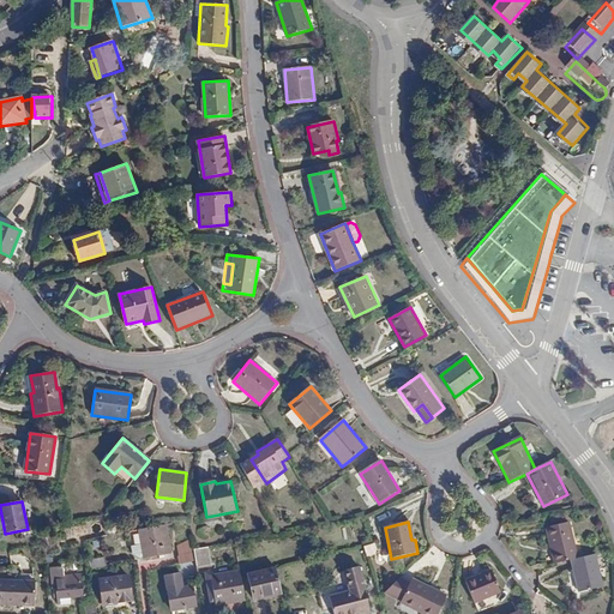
[(571,561),(579,559),(571,523),(547,529),(554,565),(571,561)]
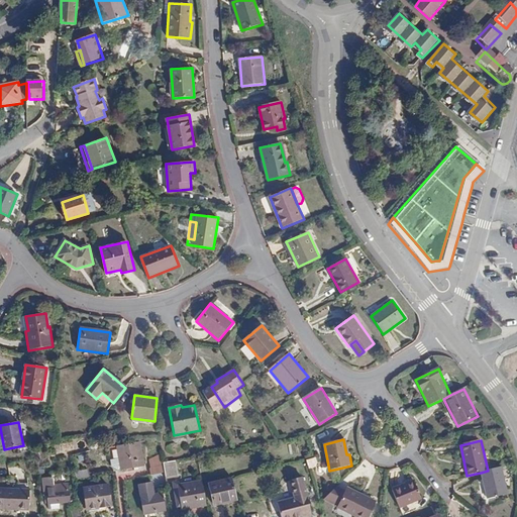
[(139,442),(129,444),(117,446),(122,471),(144,467),(139,442)]
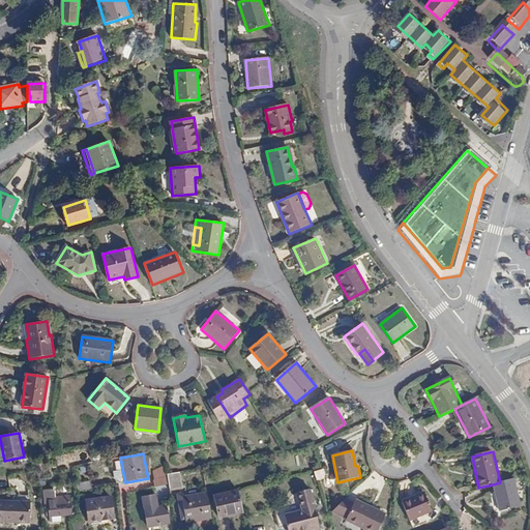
[(153,472),(155,488),(170,484),(168,474),(167,465),(153,472)]
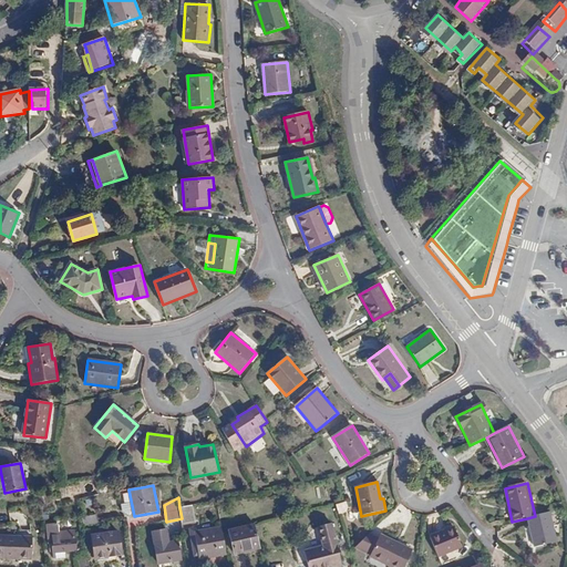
[(182,518),(183,523),(196,521),(193,505),(179,507),(182,518)]
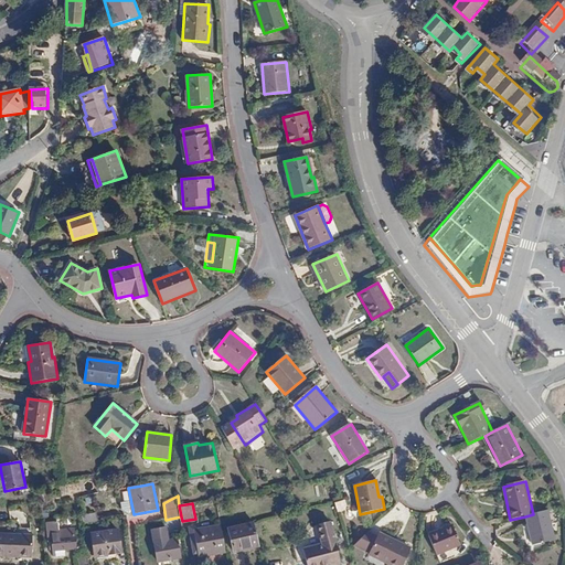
[(555,541),(548,511),(533,514),(525,516),(533,546),(555,541)]
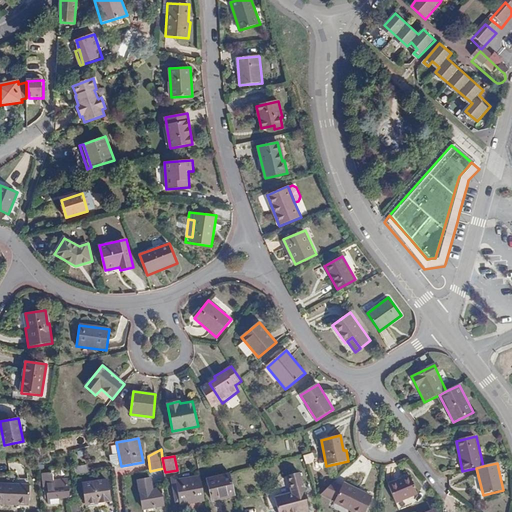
[(75,467),(76,475),(88,473),(87,465),(75,467)]
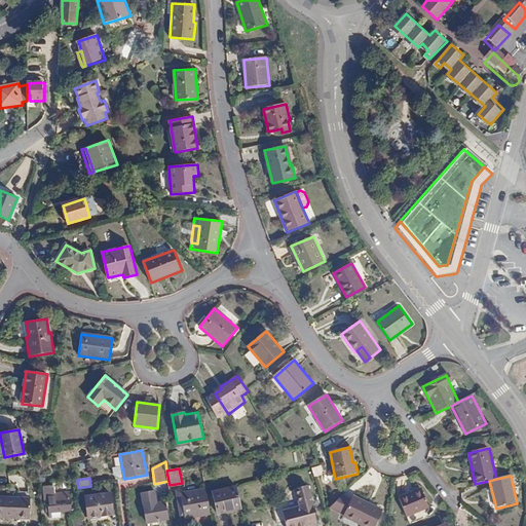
[(53,486),(44,487),(45,503),(50,503),(50,513),(51,513),(53,515),(60,515),(61,512),(71,511),(70,493),(54,494),(53,486)]
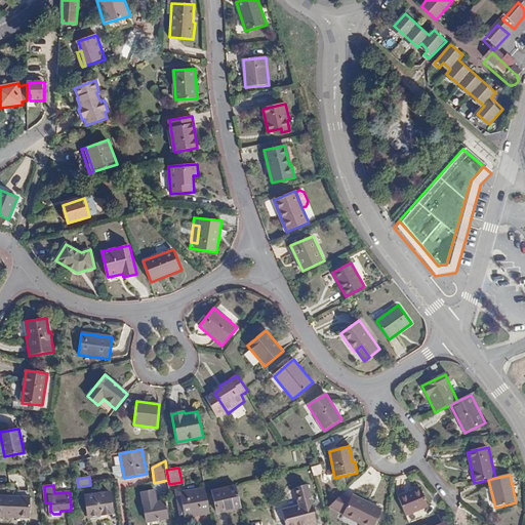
[(217,515),(242,509),(236,485),(211,491),(217,515)]
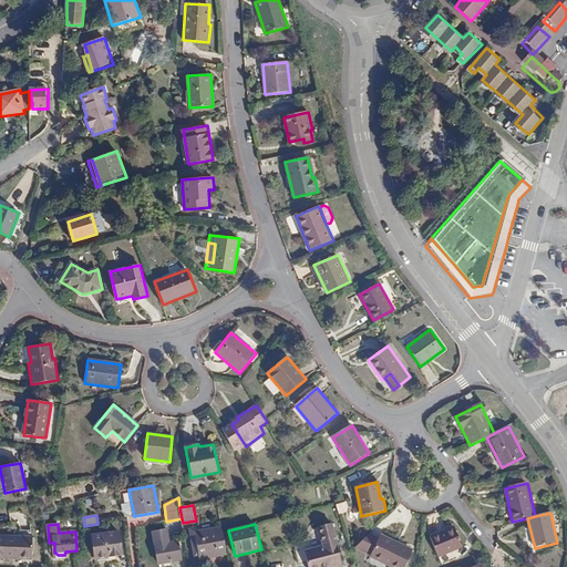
[(329,566),(330,565),(342,562),(332,524),(320,526),(325,545),(305,550),(309,566),(329,566)]
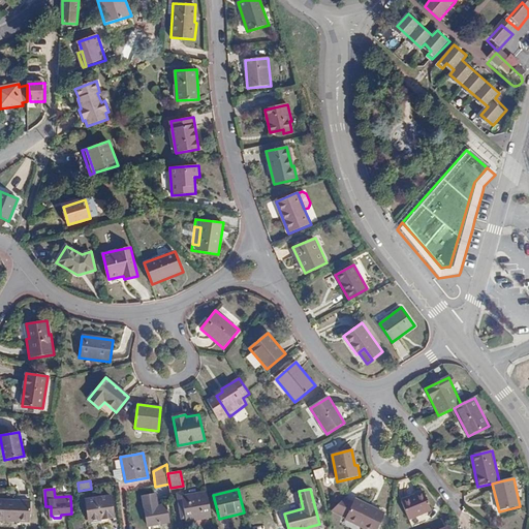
[(186,523),(212,518),(207,491),(182,496),(181,493),(177,493),(181,518),(185,518),(186,523)]
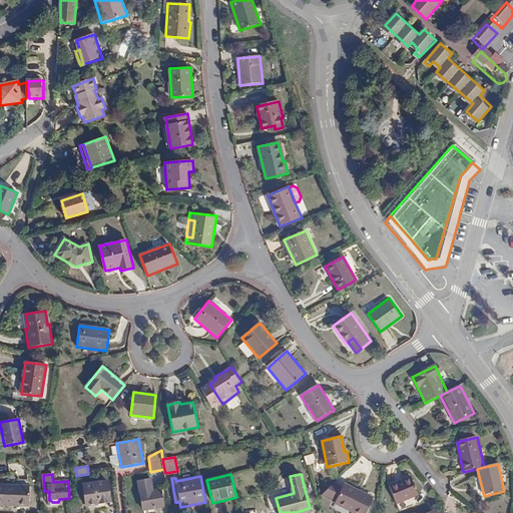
[(411,477),(389,486),(397,505),(418,496),(411,477)]
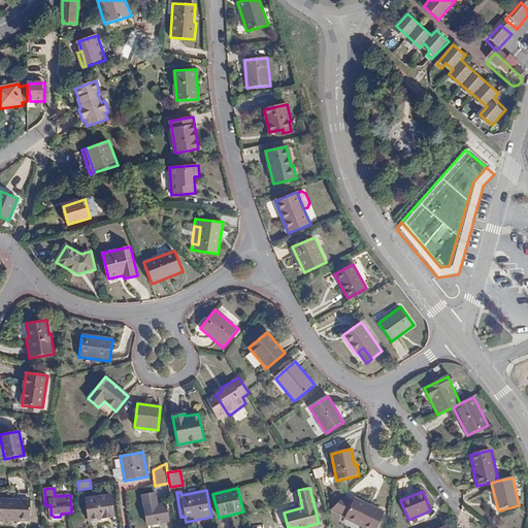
[(110,495),(86,499),(89,522),(114,518),(110,495)]
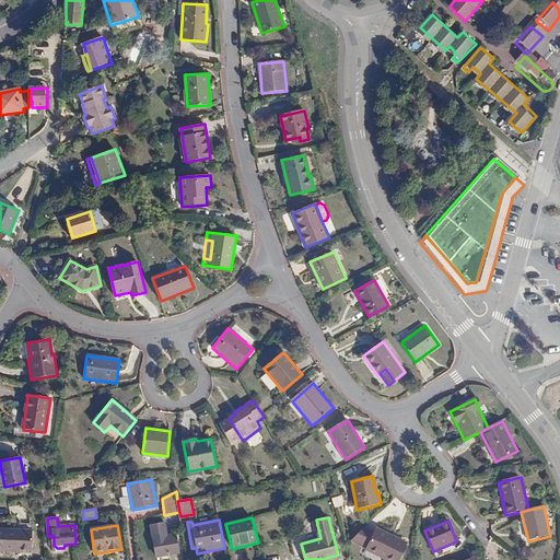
[(32,532),(0,529),(0,551),(13,552),(13,549),(18,549),(18,551),(32,552),(32,532)]
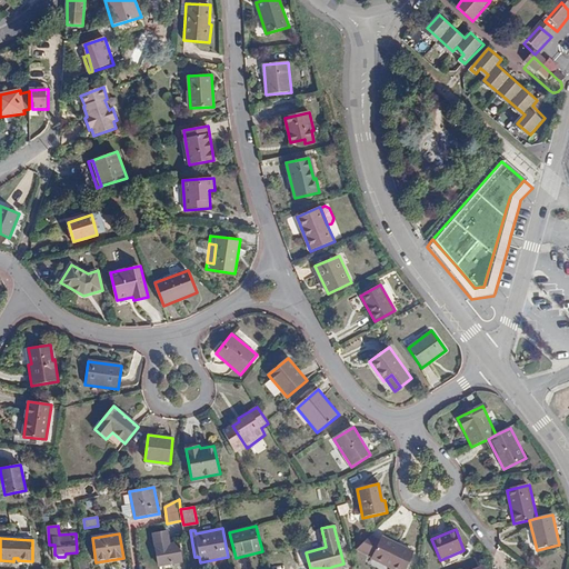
[(405,568),(413,552),(383,538),(372,560),(391,568),(405,568)]
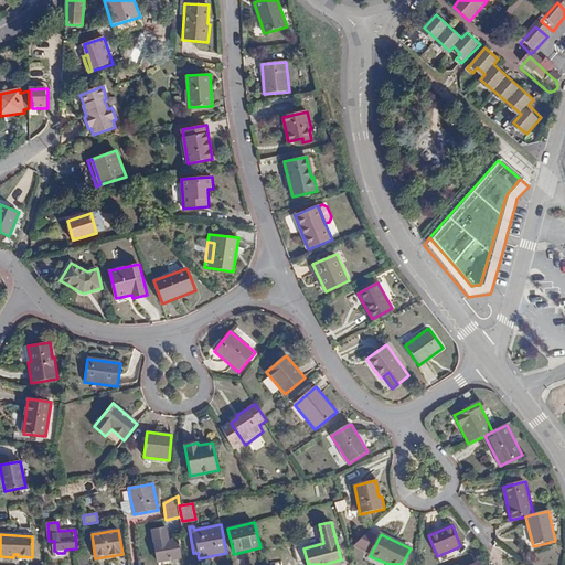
[(179,540),(153,544),(157,563),(182,558),(179,540)]
